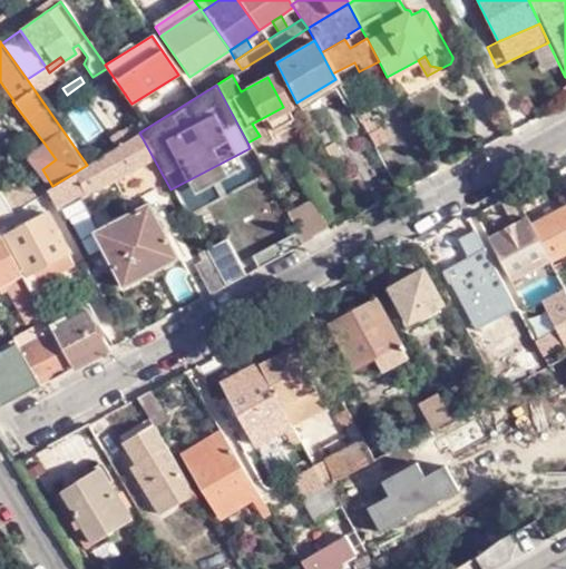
[(139,133),(148,127),(146,125),(142,117),(138,113),(116,127),(115,126),(104,133),(106,137),(105,138),(111,149),(139,133)]
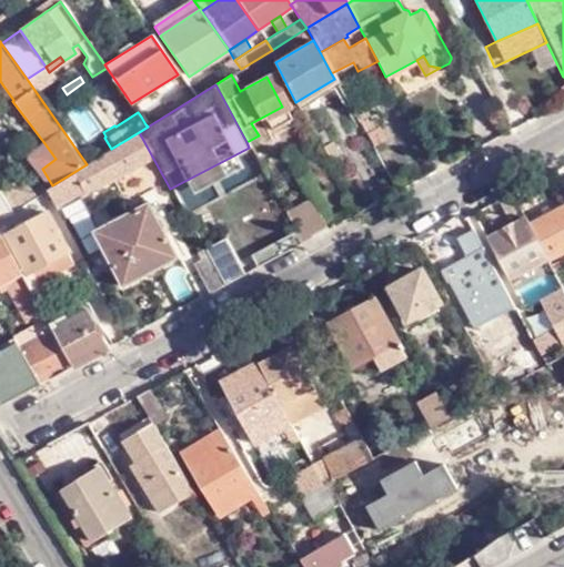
[(374,127),(363,133),(371,145),(382,140),(374,127)]
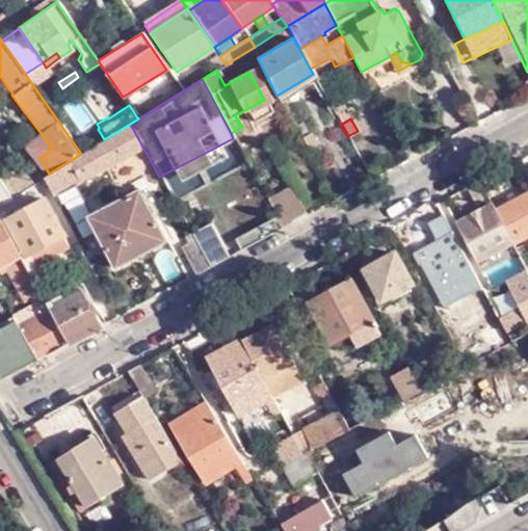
[(142,147),(130,124),(104,139),(81,154),(49,174),(45,177),(42,178),(51,195),(78,181),(78,182),(142,147)]
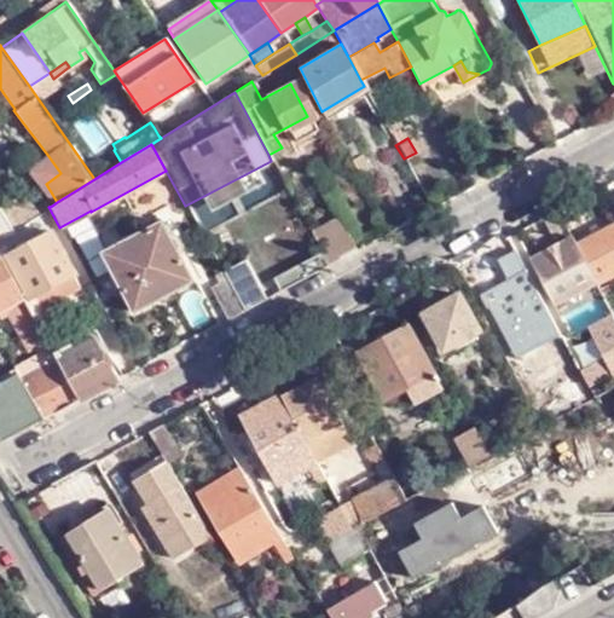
[(48,156),(30,169),(52,206),(57,202),(46,184),(61,173),(48,156)]
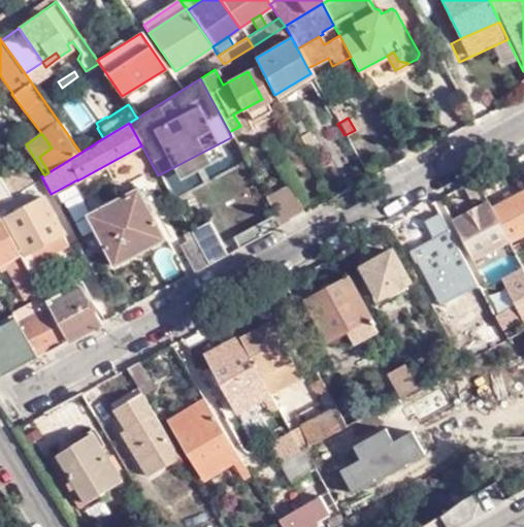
[(400,147),(398,147),(404,159),(416,153),(412,150),(410,149),(407,149),(405,147),(403,147),(400,147)]
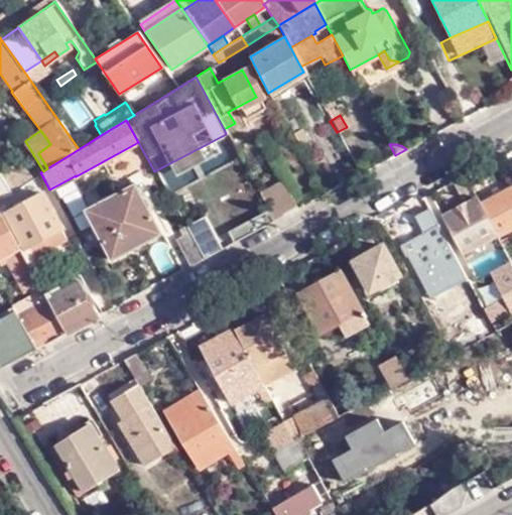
[(12,167),(0,175),(0,179),(8,192),(30,179),(24,169),(16,174),(12,167)]
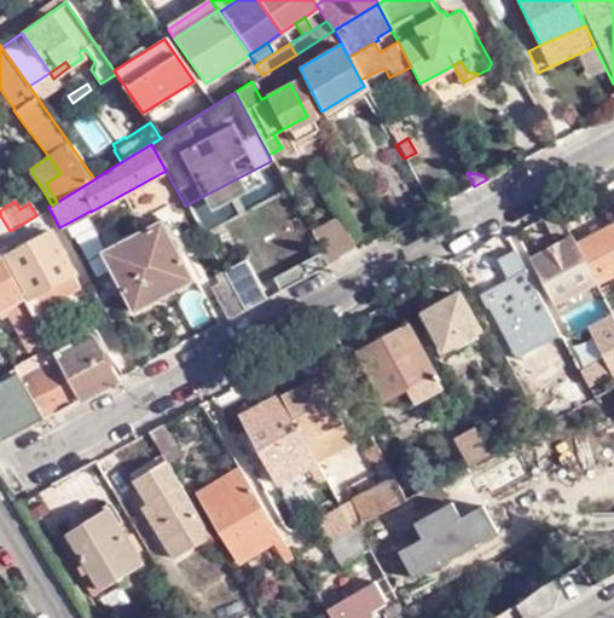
[(336,214),(307,230),(319,252),(325,265),(354,250),(336,214)]
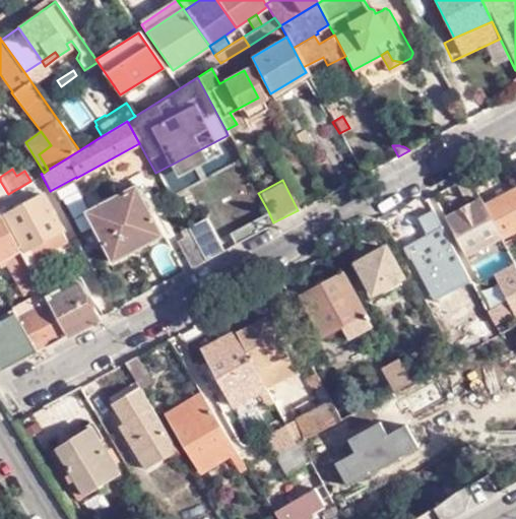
[(0,199),(1,199),(8,194),(0,181),(0,199)]
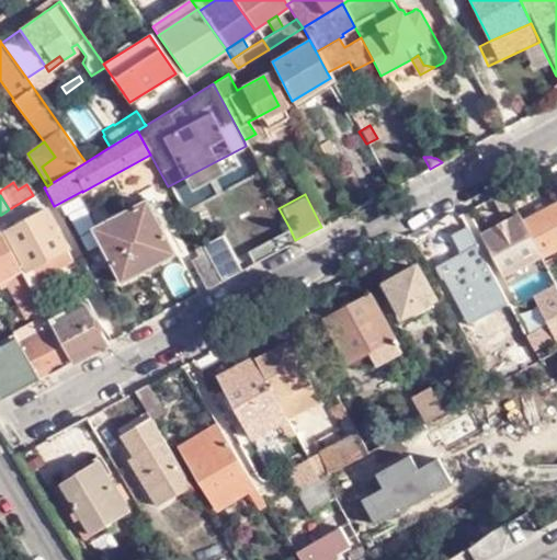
[(149,197),(144,200),(160,230),(165,227),(149,197)]
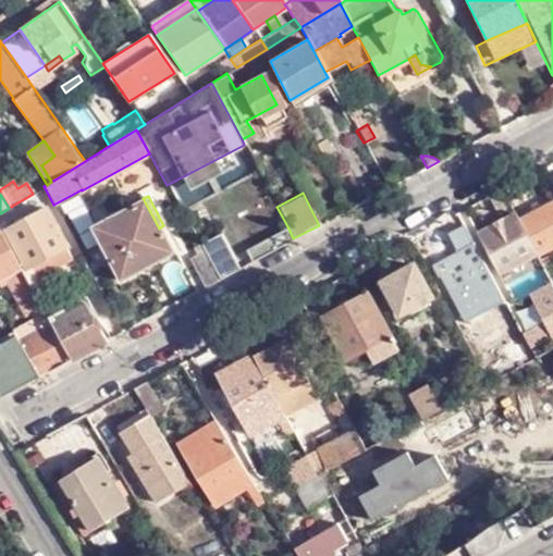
[(159,229),(143,198),(90,226),(118,280),(172,251),(159,229)]
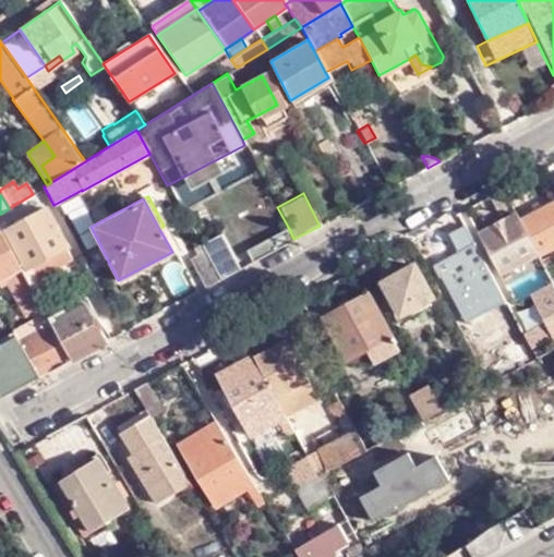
[(553,198),(518,219),(537,255),(553,245),(553,198)]
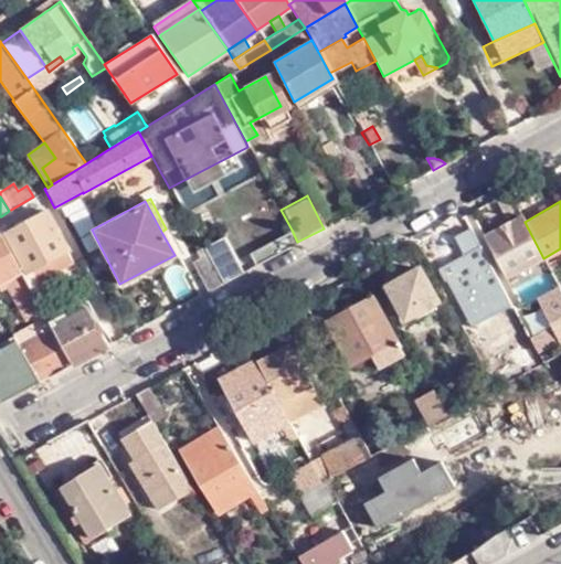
[(3,232),(16,254),(25,272),(48,258),(54,270),(70,262),(43,212),(3,232)]
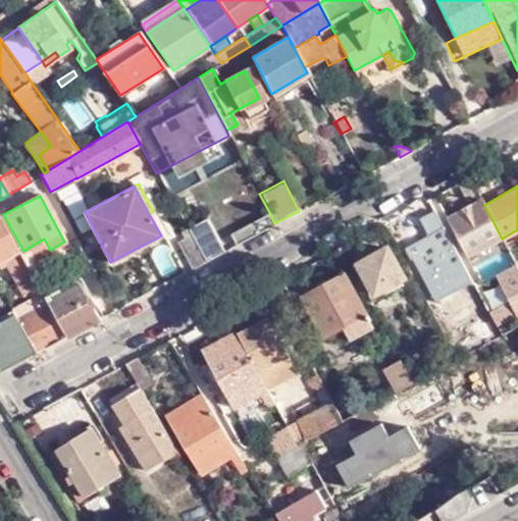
[(484,205),(481,201),(445,219),(465,258),(502,239),(484,205)]
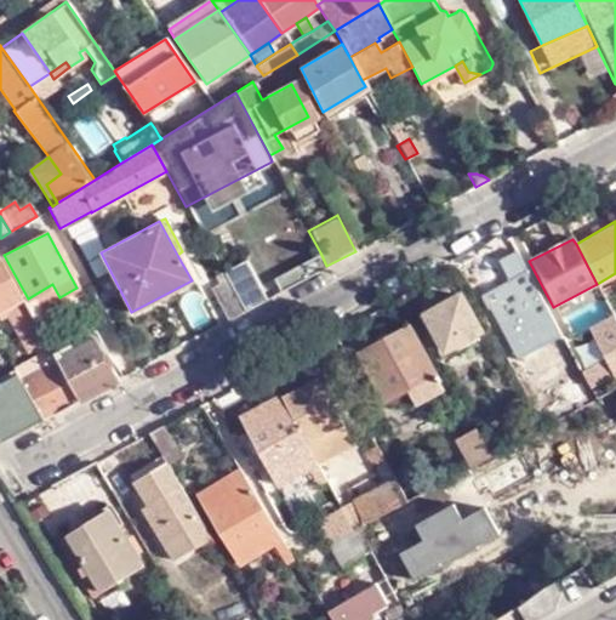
[(507,282),(526,272),(514,251),(496,261),(507,282)]
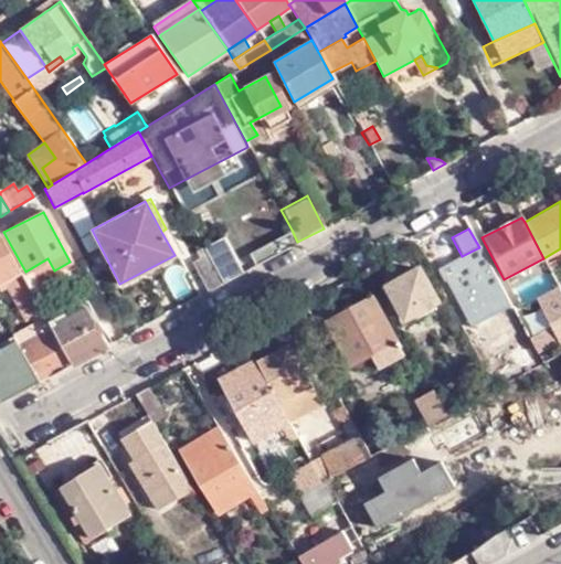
[(292,230),(246,254),(253,266),(297,242),(292,230)]
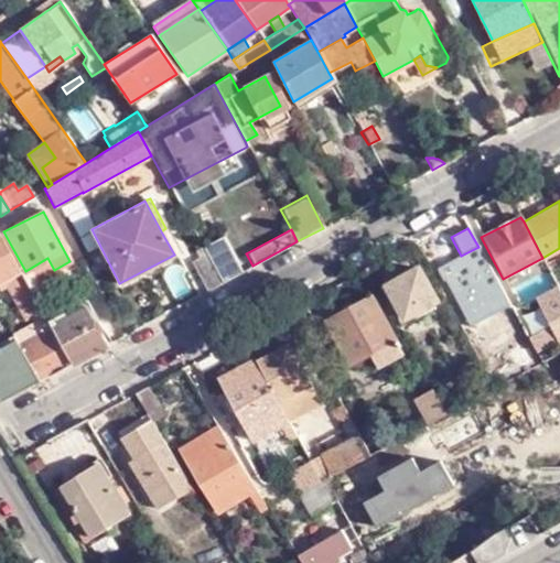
[(221,236),(200,247),(203,253),(219,283),(239,272),(221,236)]
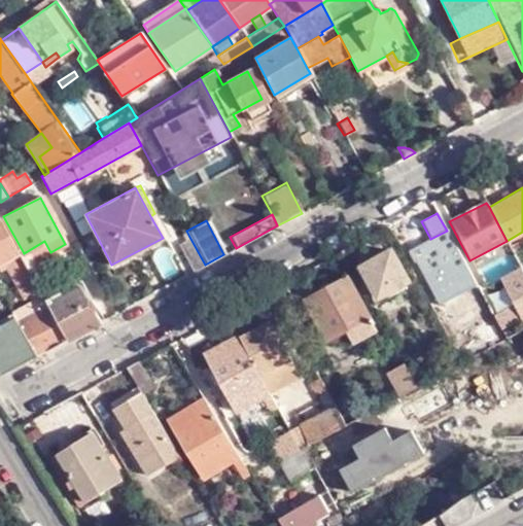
[(9,239),(0,221),(0,261),(11,256),(18,253),(9,239)]
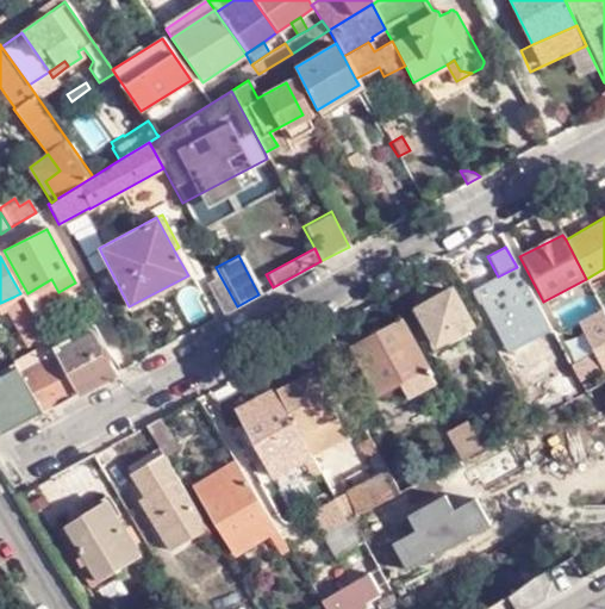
[(536,329),(547,323),(517,267),(498,277),(468,291),(475,305),(478,304),(481,310),(517,293),(524,308),(529,319),(530,318),(536,329)]
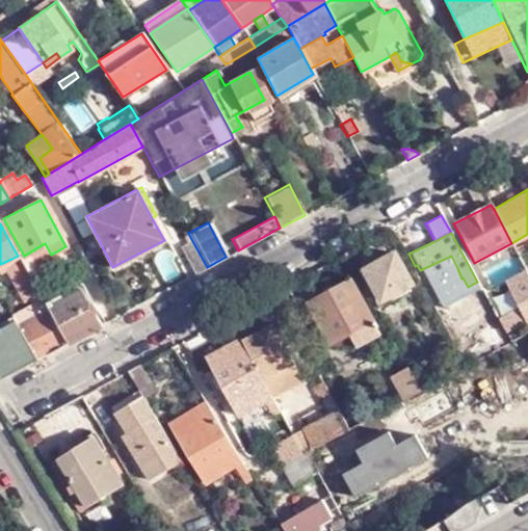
[(15,239),(9,241),(18,256),(29,275),(49,264),(46,257),(51,255),(45,243),(24,256),(15,239)]
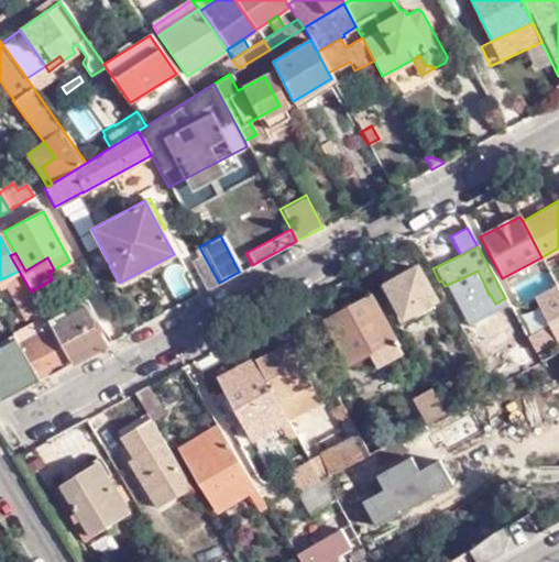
[(219,283),(203,253),(188,261),(205,290),(219,283)]
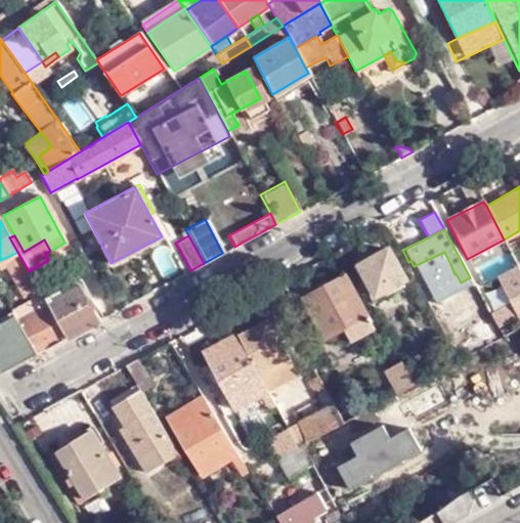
[(375,273),(365,278),(375,296),(382,292),(384,297),(393,292),(390,287),(403,279),(387,250),(367,260),(369,262),(375,273)]
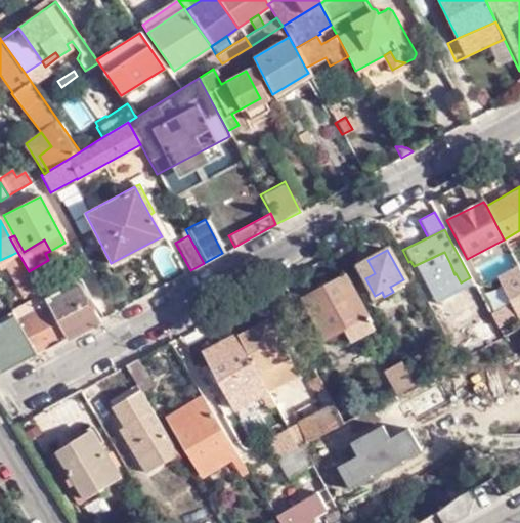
[(17,252),(11,255),(25,278),(31,275),(29,271),(17,252)]
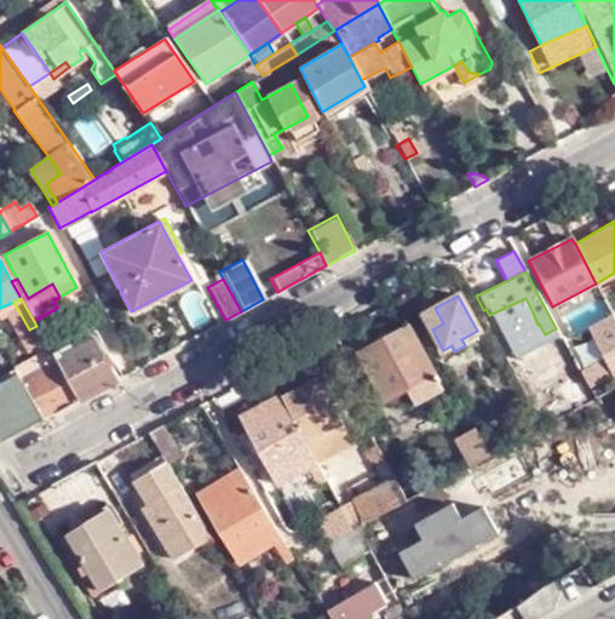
[(496,330),(533,313),(526,298),(489,315),(496,330)]
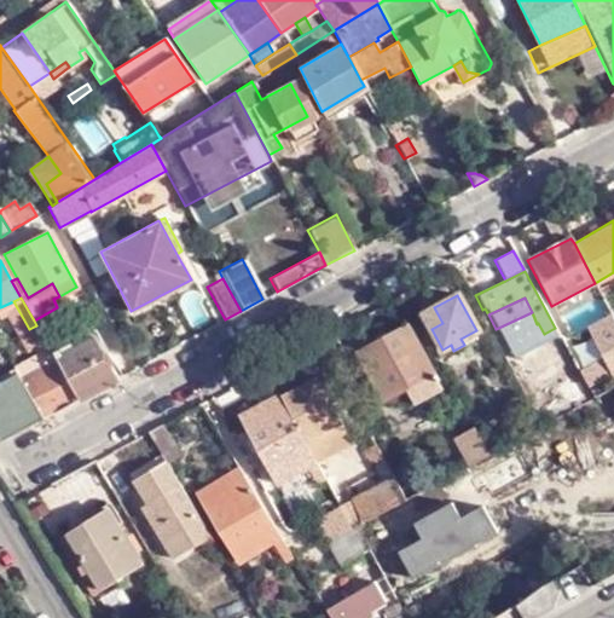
[(613,376),(613,323),(610,316),(604,304),(594,309),(601,322),(589,328),(598,347),(613,376)]
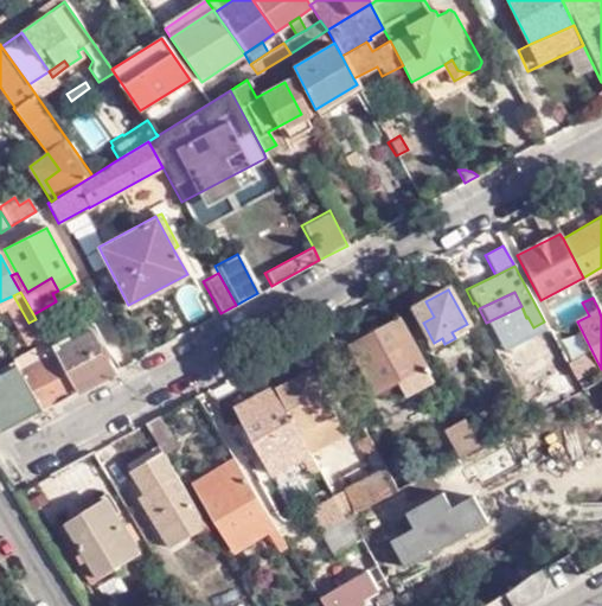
[(416,310),(423,323),(434,317),(427,304),(416,310)]
